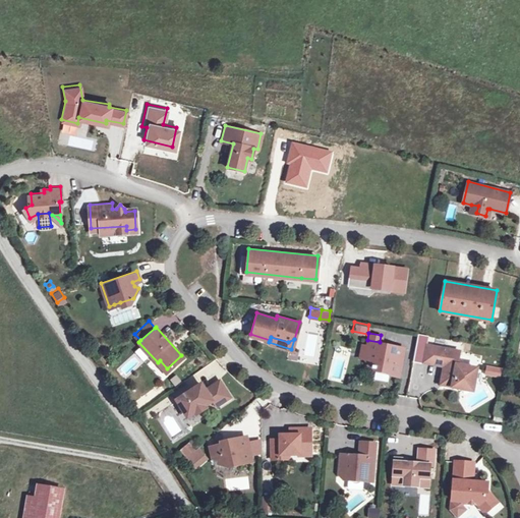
[(398,375),(403,346),(389,344),(388,348),(381,347),(382,343),(380,342),(367,340),(366,344),(365,349),(366,350),(365,357),(366,360),(368,363),(371,364),(371,366),(374,367),(376,365),(381,366),(381,370),(388,371),(388,373),(398,375)]
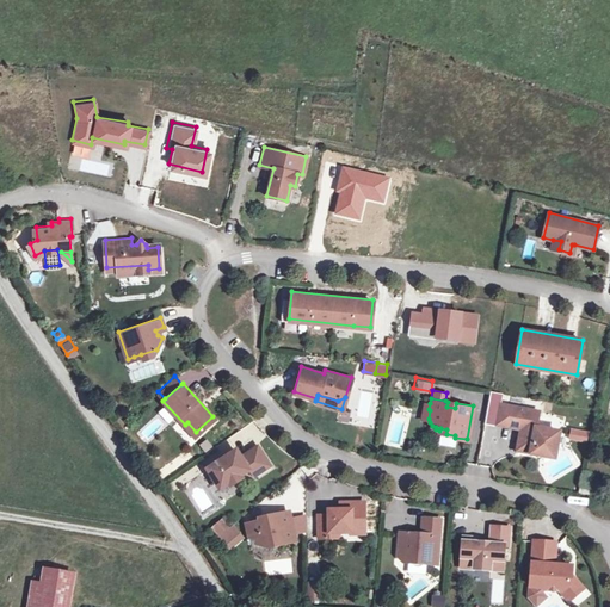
[(494,422),(503,425),(507,404),(499,402),(494,422)]
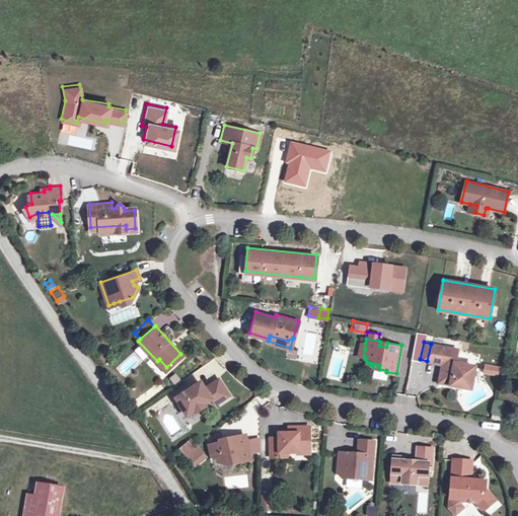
[(456,349),(431,344),(427,361),(441,363),(439,370),(443,375),(442,382),(458,385),(464,385),(468,381),(471,376),(473,366),(454,362),(456,349)]
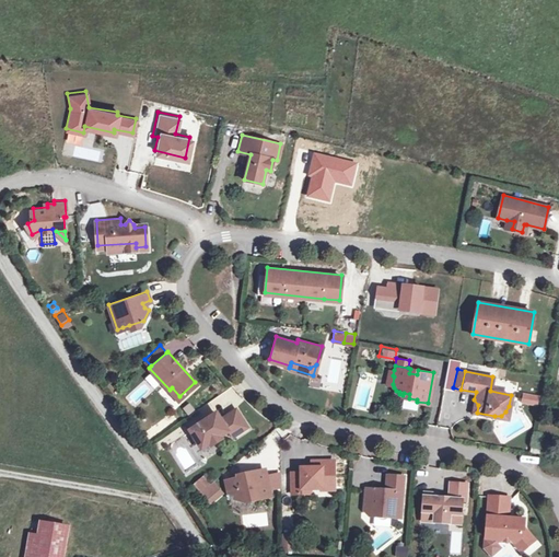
[(177,398),(179,396),(172,387),(170,390),(177,398)]
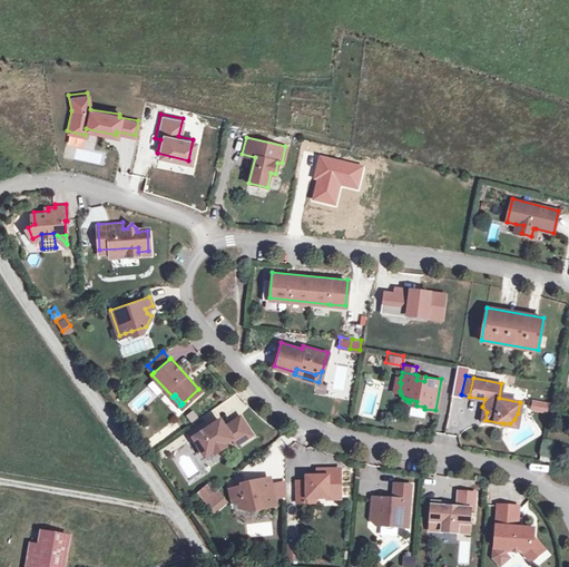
[(543,406),(530,403),(529,411),(541,413),(543,406)]
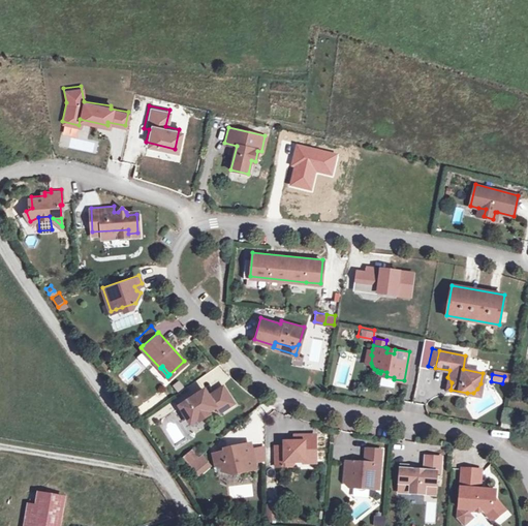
[(473,393),(467,393),(477,395),(480,383),(477,389),(473,393)]
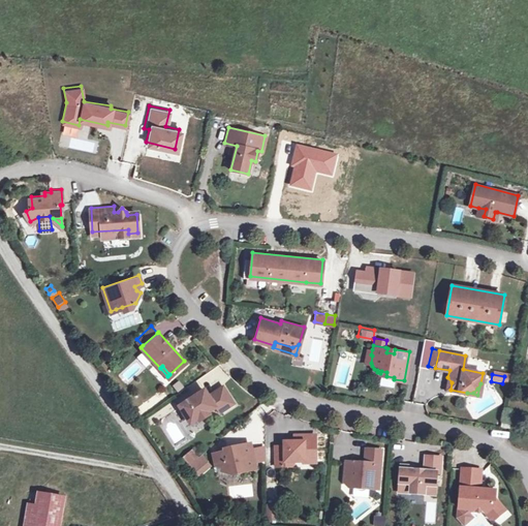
[(187,418),(189,421),(196,416),(198,419),(209,411),(208,409),(214,405),(217,410),(231,401),(221,384),(207,394),(203,388),(178,403),(180,407),(179,410),(184,416),(187,418)]
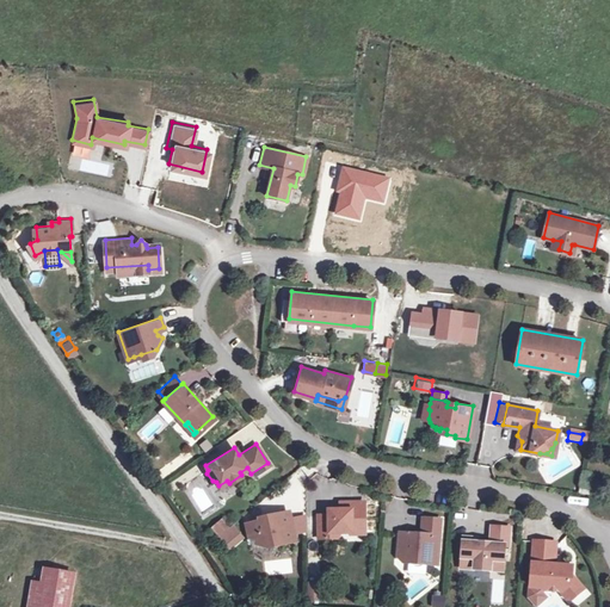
[(327,513),(316,513),(316,536),(328,536),(328,530),(336,530),(350,530),(350,525),(363,525),(362,500),(347,500),(347,507),(343,507),(343,505),(338,505),(339,507),(327,507),(327,513)]
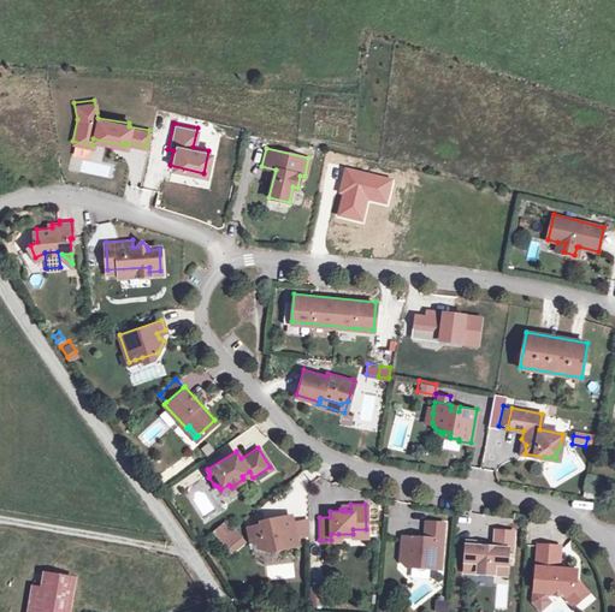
[(266,522),(247,526),(249,538),(258,540),(256,545),(268,548),(270,544),(276,542),(276,547),(296,542),(289,514),(265,518),(266,522)]
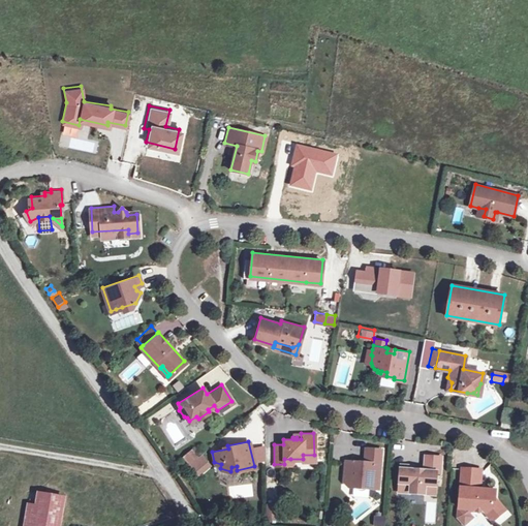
[(363,461),(344,460),(343,474),(349,474),(349,481),(349,485),(370,486),(371,480),(377,481),(380,449),(364,446),(363,461)]
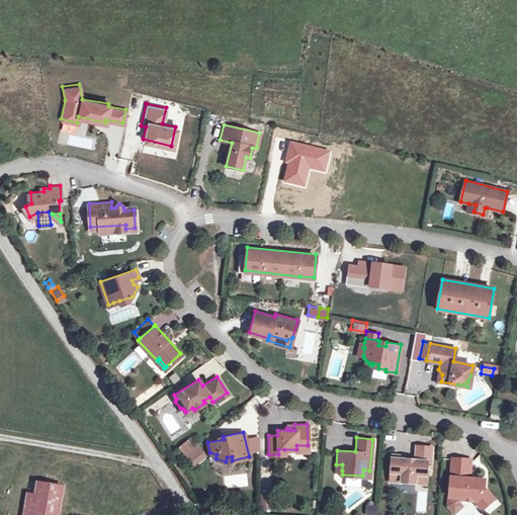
[(179,447),(184,453),(191,446),(186,440),(179,447)]
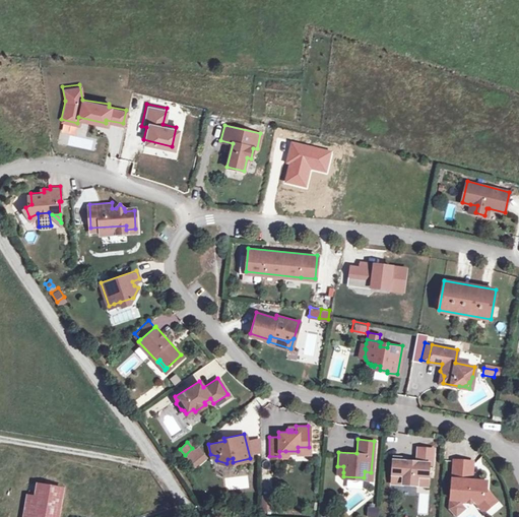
[(192,448),(185,455),(190,462),(201,452),(196,445),(192,448)]
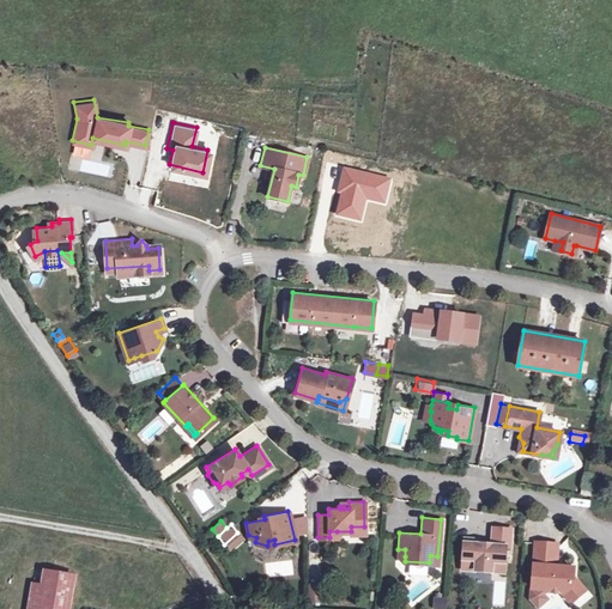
[(462,541),(460,567),(489,570),(490,559),(502,560),(503,544),(508,546),(509,528),(491,527),(490,543),(477,542),(477,539),(462,537),(462,541)]
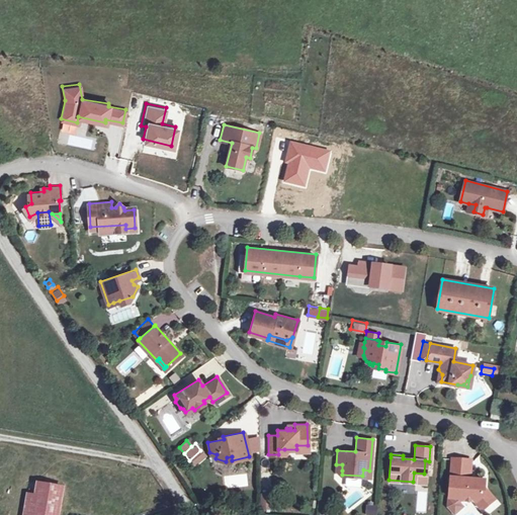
[(200,450),(189,460),(192,463),(203,453),(200,450)]
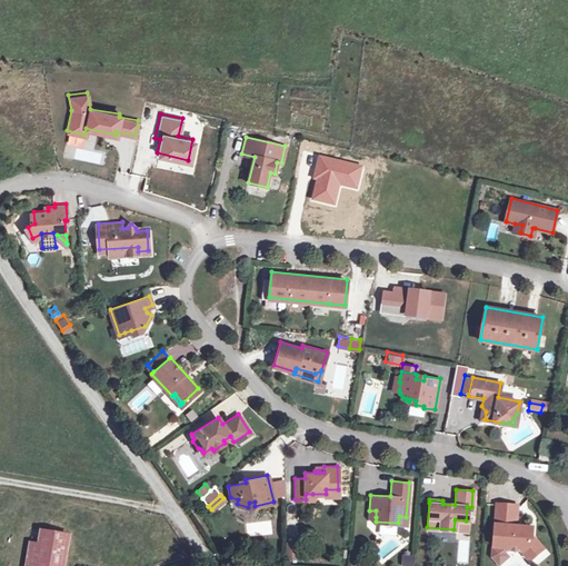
[(496,503),(492,545),(505,545),(505,548),(521,549),(522,546),(531,557),(542,547),(532,537),(531,537),(532,526),(514,525),(515,504),(496,503)]
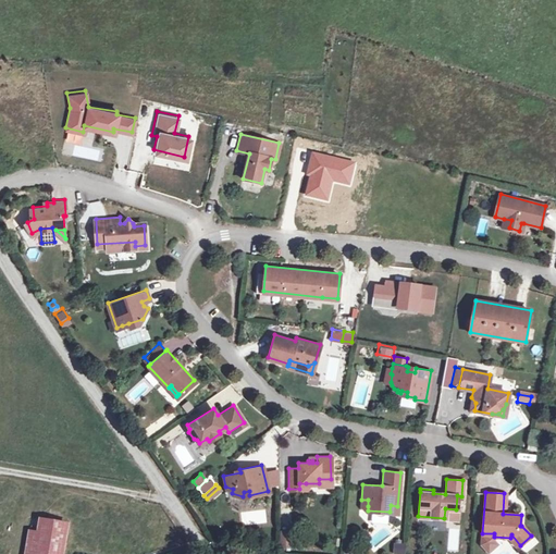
[(445,508),(444,518),(456,518),(456,509),(445,508)]
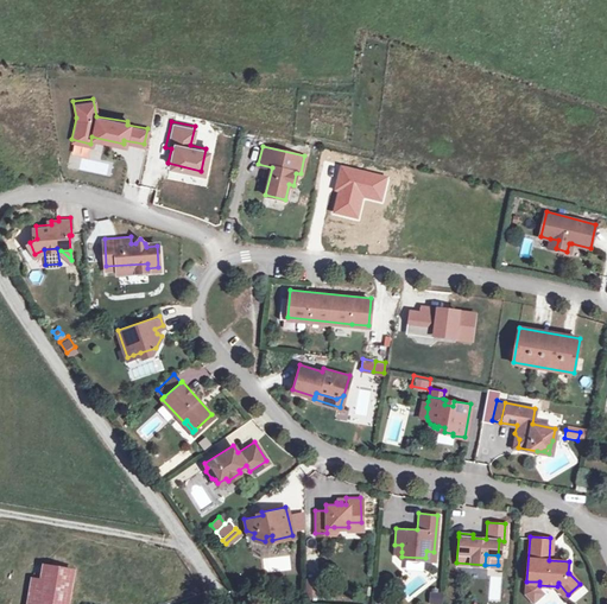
[(40,558),(33,602),(38,603),(37,603),(63,603),(70,563),(40,558)]
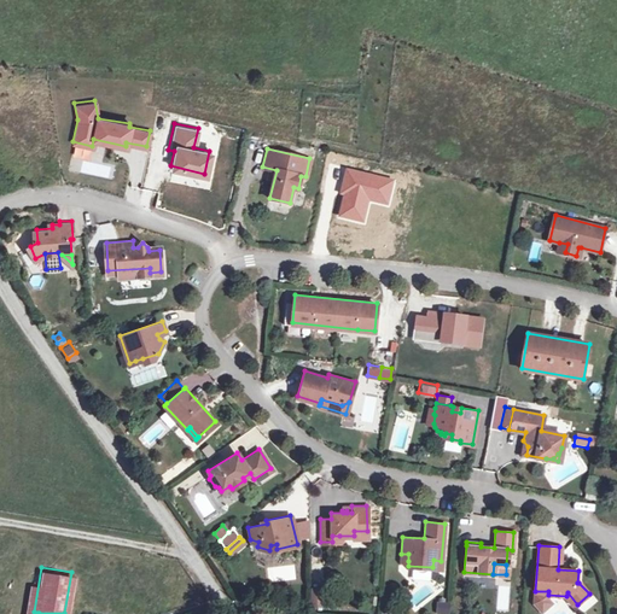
[(320,586),(309,586),(309,603),(320,603),(320,586)]
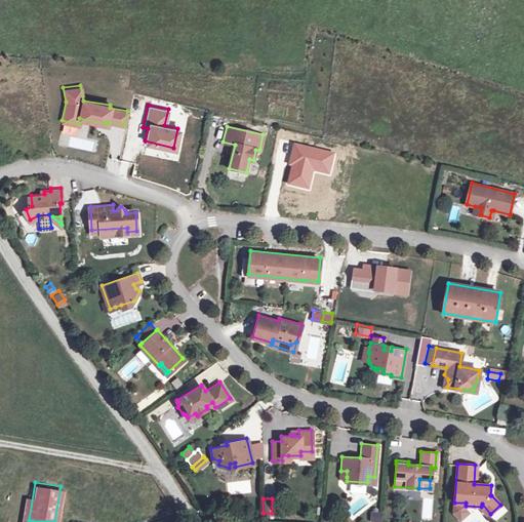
[(466,503),(454,503),(453,512),(462,519),(470,512),(466,508),(466,506),(466,503)]
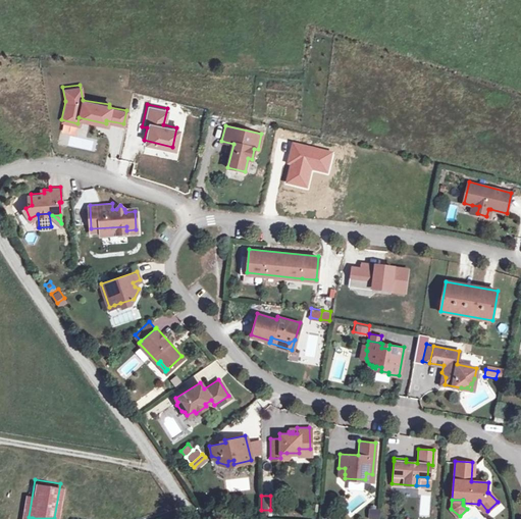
[(479,501),(478,504),(485,512),(487,511),(479,501)]
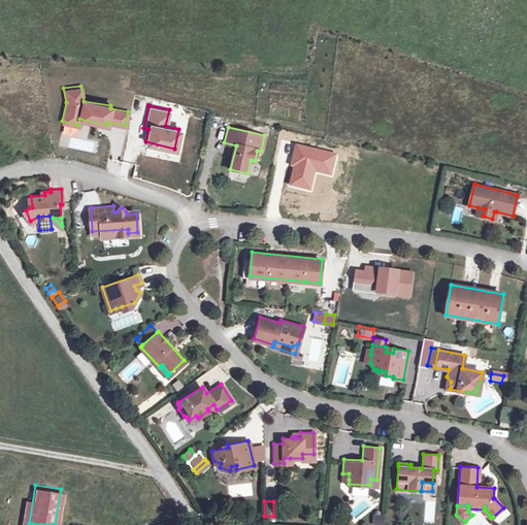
[(372,513),(372,523),(382,524),(383,514),(372,513)]
